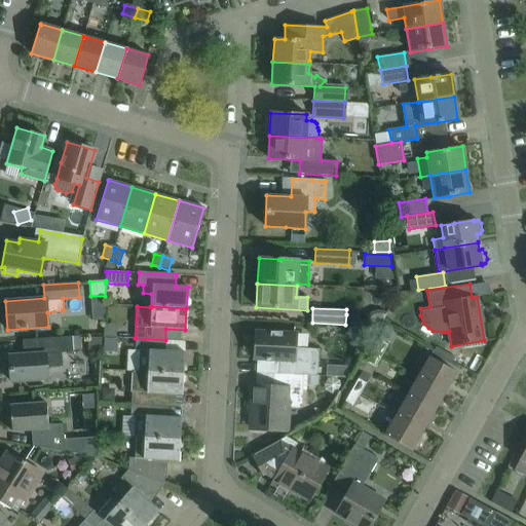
[(345,325),(359,325),(360,314),(346,314),(345,325)]
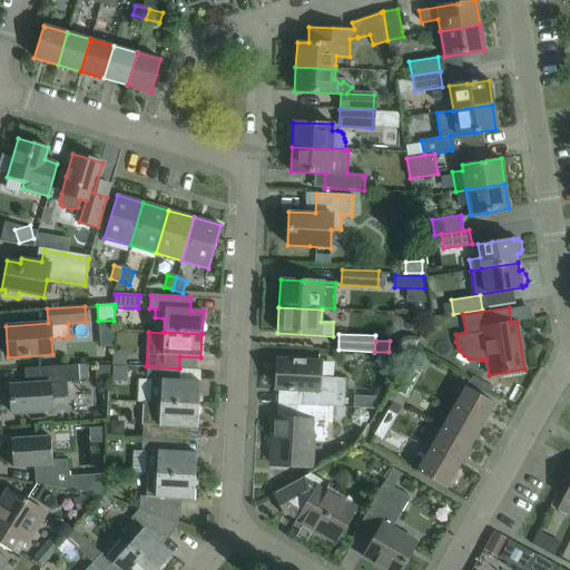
[(301,405),(328,408),(344,408),(345,379),(320,377),(321,362),(276,359),(275,390),(302,392),(301,405)]
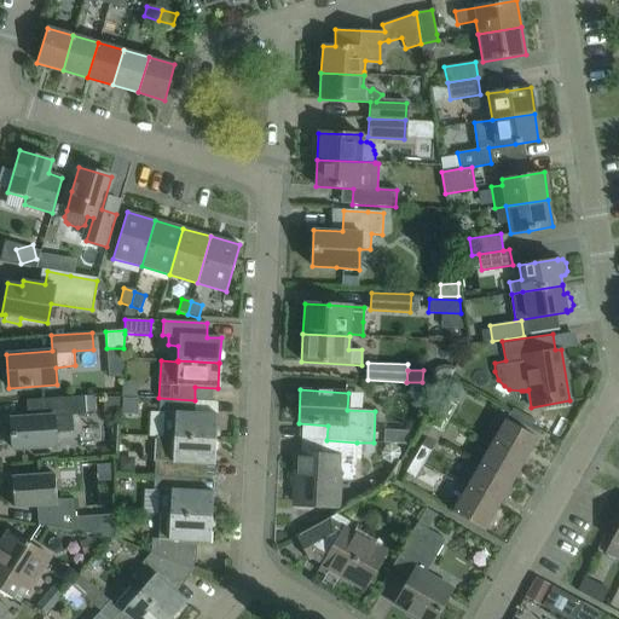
[(84,395),(65,398),(41,399),(42,416),(10,418),(12,450),(36,447),(55,446),(55,433),(73,432),(71,415),(85,415),(84,395)]
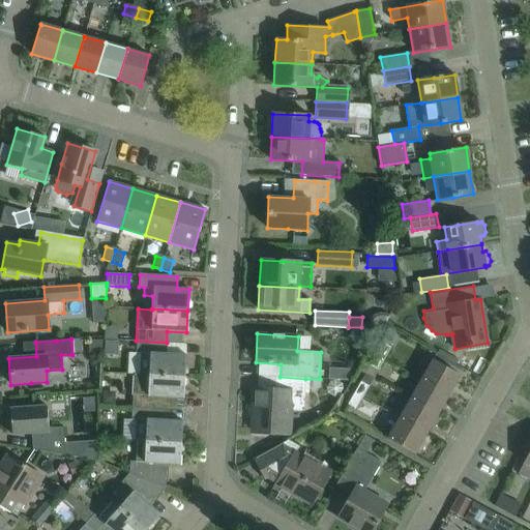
[(117,355),(118,342),(105,341),(104,354),(117,355)]
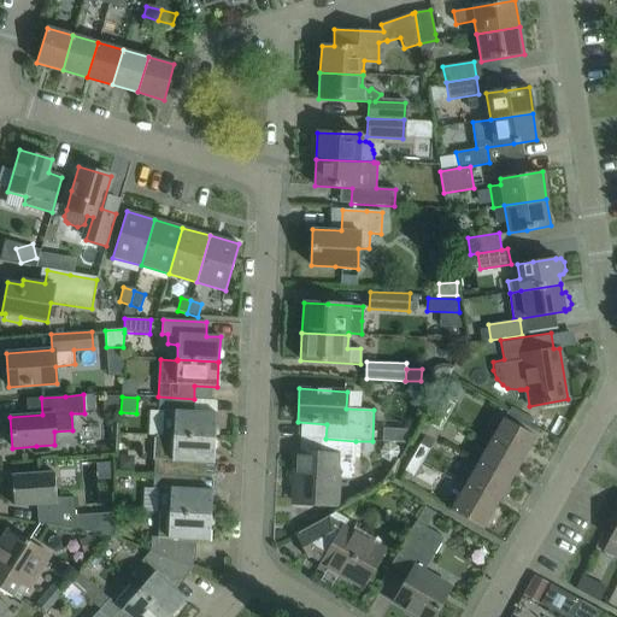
[(193,412),(194,399),(158,397),(158,411),(163,411),(162,436),(215,439),(216,413),(193,412)]
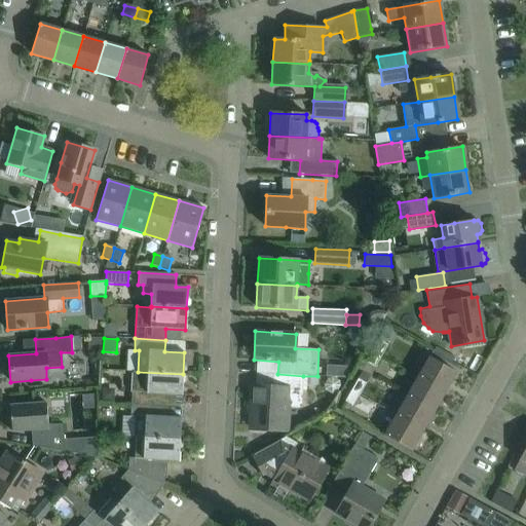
[(373,352),(381,358),(388,345),(380,341),(373,352)]
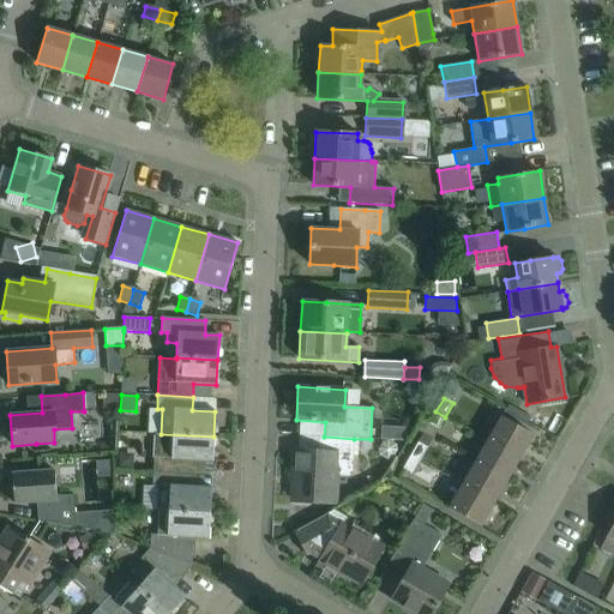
[(438,428),(445,417),(435,411),(429,423),(438,428)]
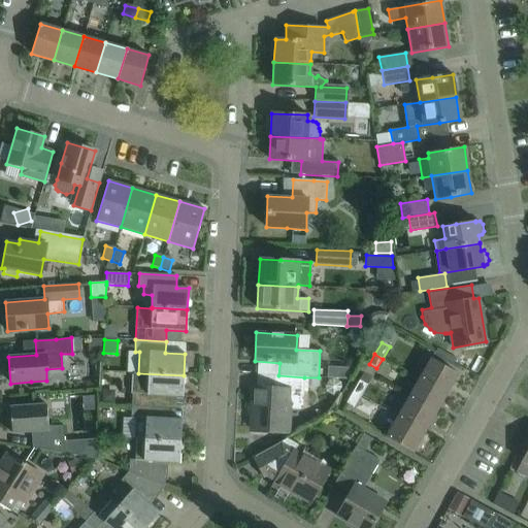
[(420,378),(447,394),(458,373),(439,363),(430,358),(420,378)]
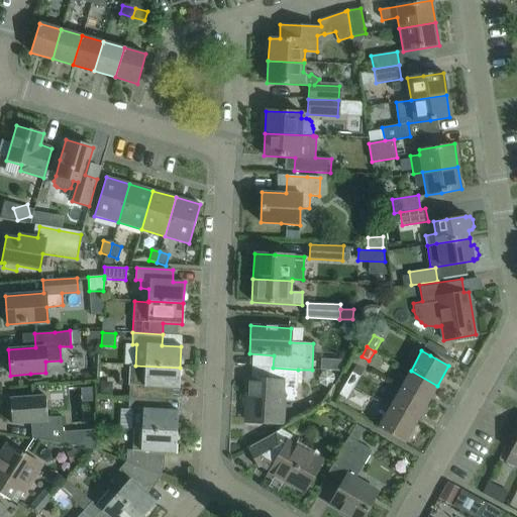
[(321,359),(320,370),(341,371),(341,362),(321,359)]
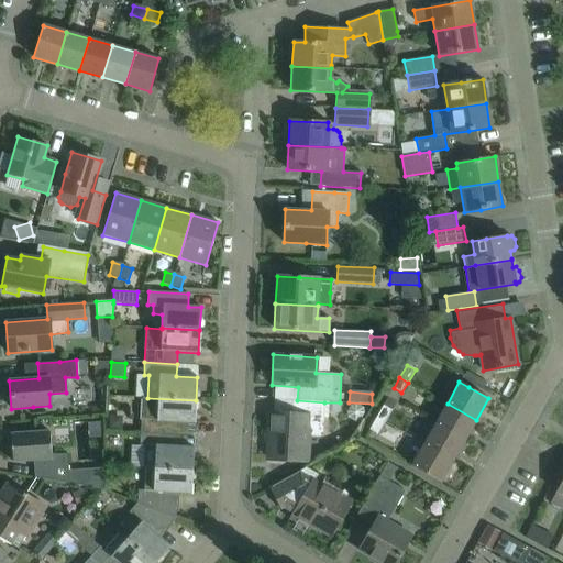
[(195,423),(196,400),(147,398),(142,398),(140,432),(174,434),(174,422),(195,423)]
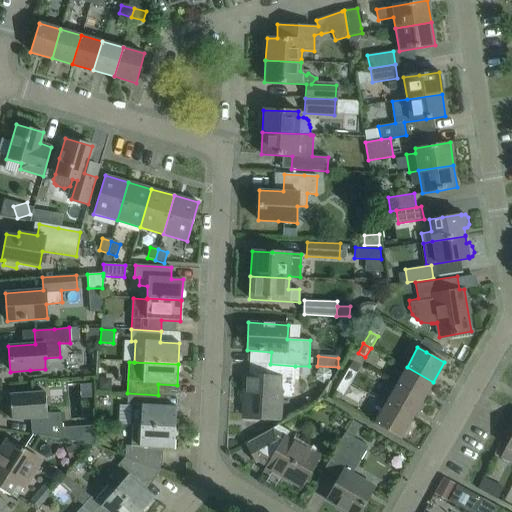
[(295,366),(270,364),(266,364),(265,376),(245,375),(244,401),(246,401),(245,418),(278,420),(280,396),(293,397),(295,366)]
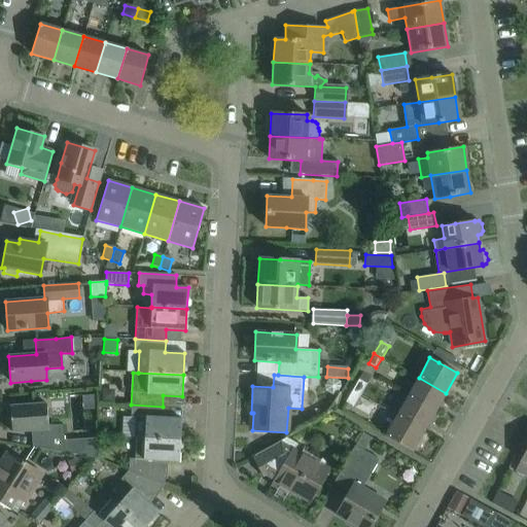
[(327,380),(323,386),(325,391),(331,395),(337,393),(341,387),(339,382),(332,378),(327,380)]
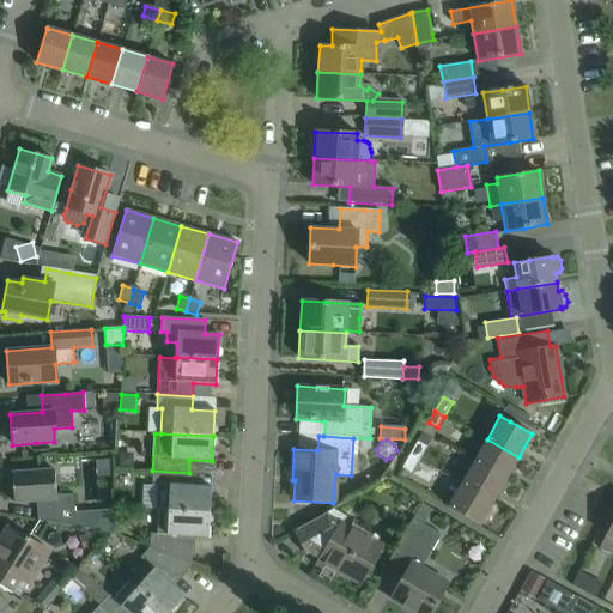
[(505,479),(519,457),(487,439),(474,462),(505,479)]
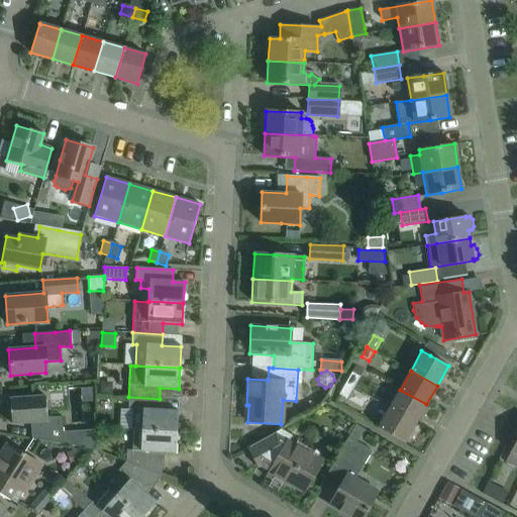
[(353,389),(359,378),(352,373),(345,384),(353,389)]
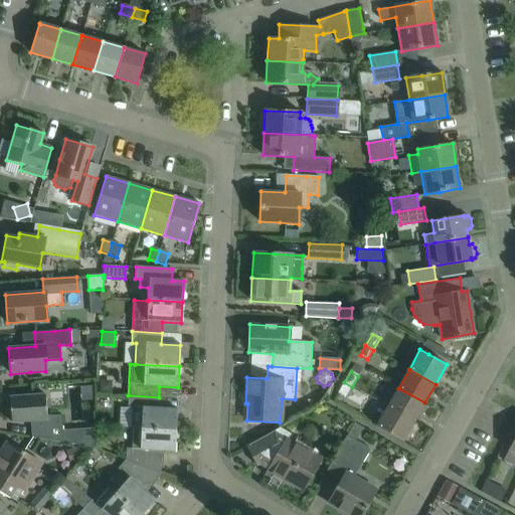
[(381,404),(387,391),(358,377),(352,390),(381,404)]
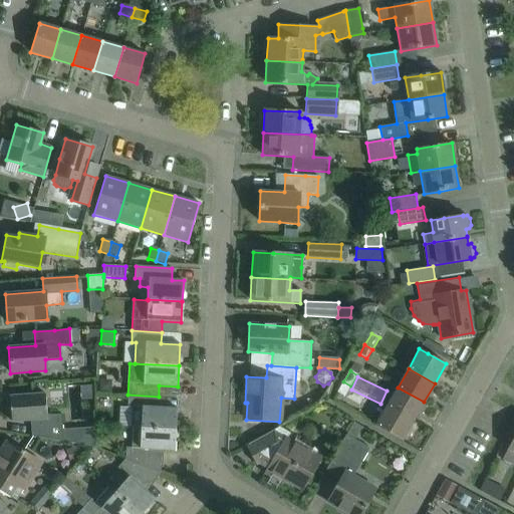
[(99,379),(98,392),(111,392),(111,384),(106,379),(99,379)]
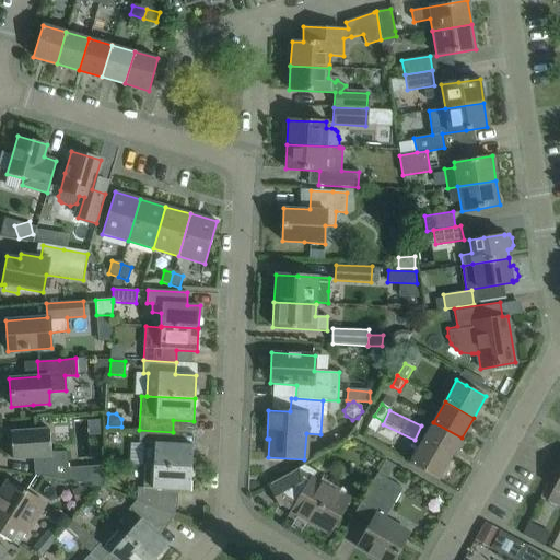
[(383,421),(374,416),(366,429),(376,433),(383,421)]
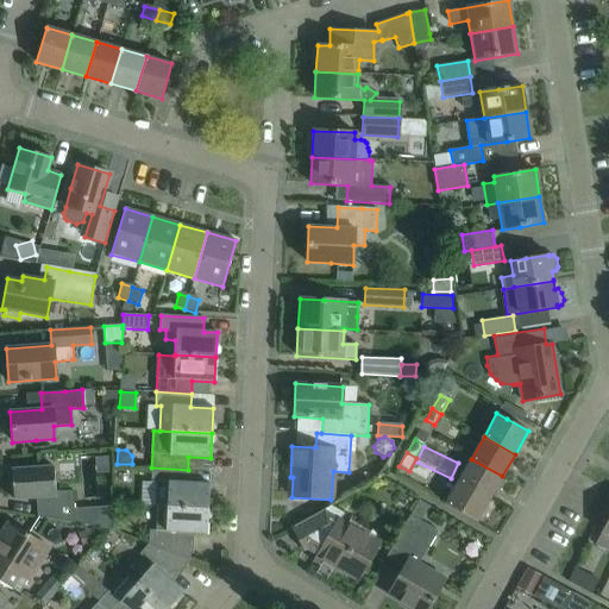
[(489,498),(502,476),(471,459),(459,482),(489,498)]
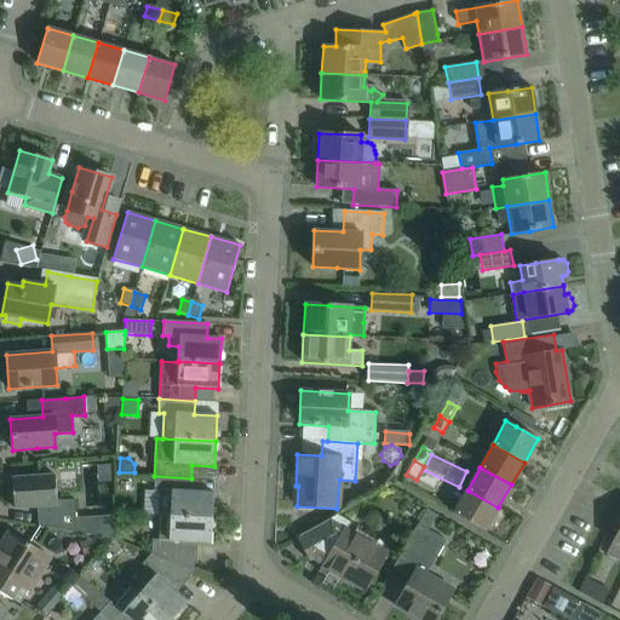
[(63,530),(76,533),(74,499),(56,500),(55,475),(35,476),(11,478),(13,509),(36,507),(38,526),(63,530)]
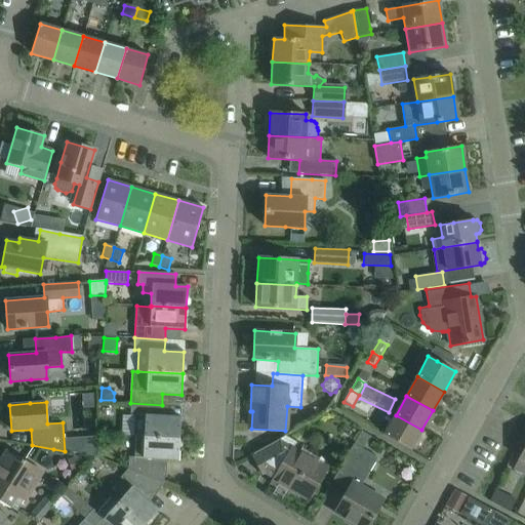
[(136,416),(135,436),(144,437),(179,439),(180,417),(161,416),(162,405),(130,403),(129,416),(136,416)]
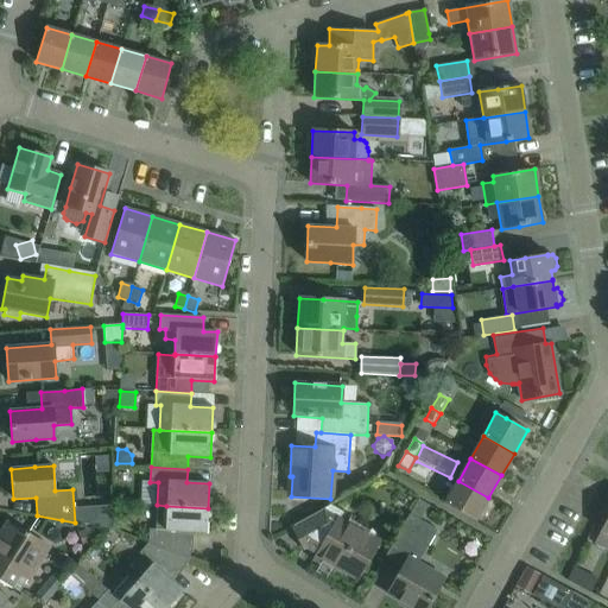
[(475,521),(488,498),(458,481),(445,505),(455,510),(475,521)]
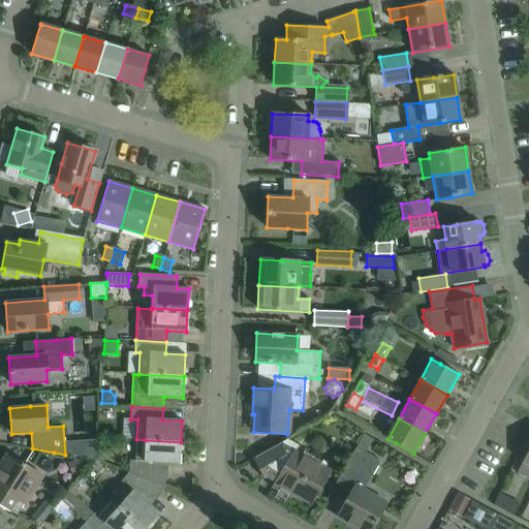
[(298,446),(287,439),(254,458),(255,458),(254,459),(263,476),(266,475),(276,481),(275,483),(311,503),(330,471),(294,450),(298,446)]
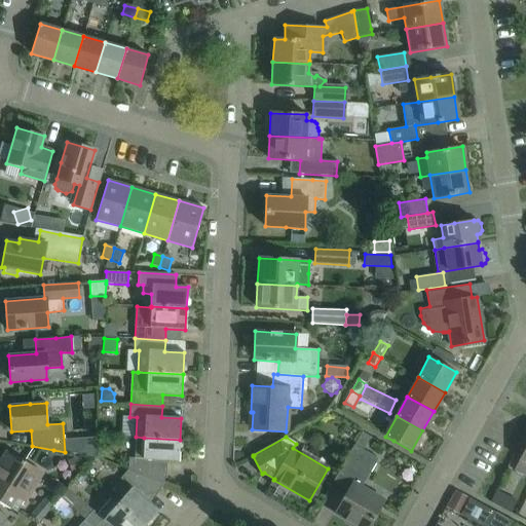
[(179,461),(180,440),(144,438),(136,438),(135,458),(128,458),(127,470),(159,482),(160,460),(179,461)]
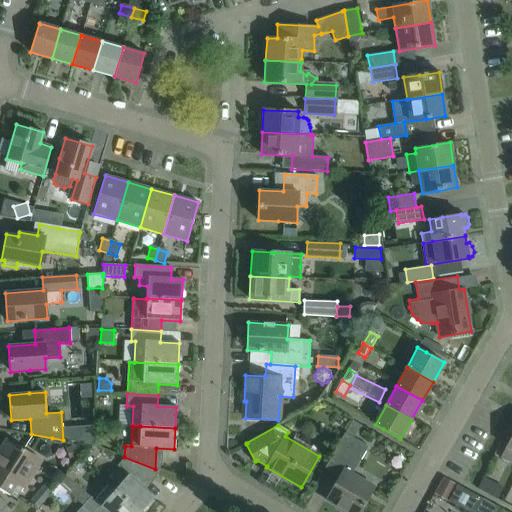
[(511,433),(500,457),(510,461),(511,456),(511,433)]
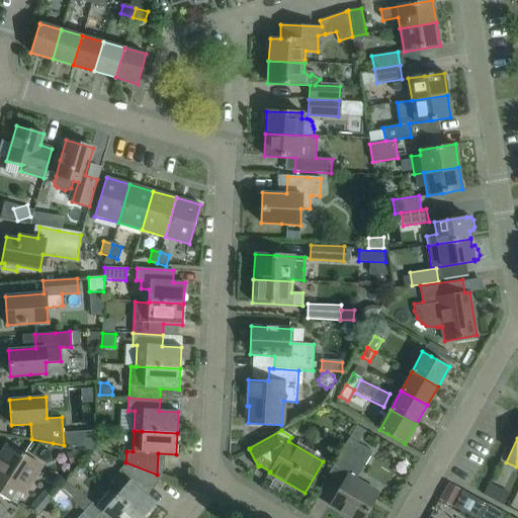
[(372,451),(355,441),(349,439),(339,455),(329,473),(344,482),(330,506),(342,513),(341,514),(347,517),(363,517),(377,493),(356,481),(372,451)]
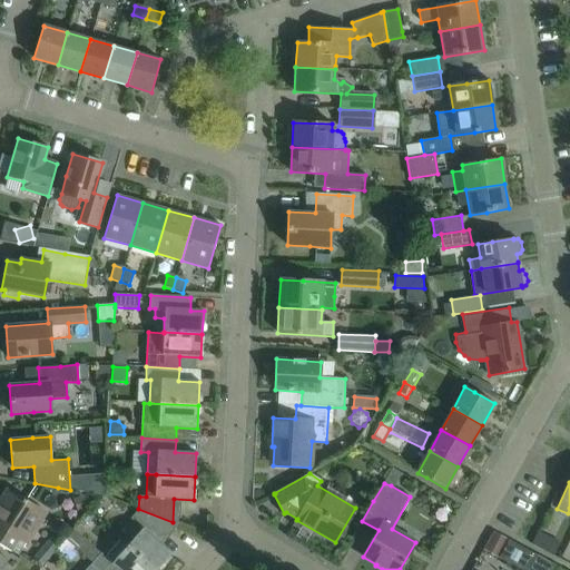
[(41,511),(27,501),(8,490),(0,502),(0,543),(18,554),(36,527),(32,524),(41,511)]
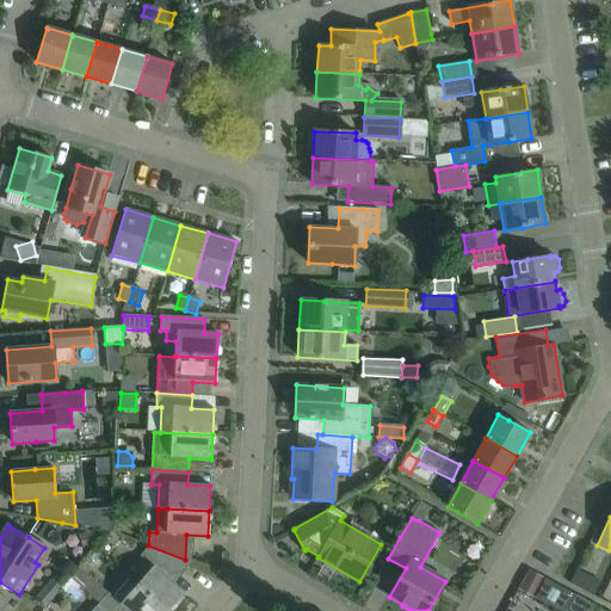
[(168,580),(185,560),(148,545),(140,556),(152,566),(135,584),(166,610),(168,610),(184,593),(168,580)]
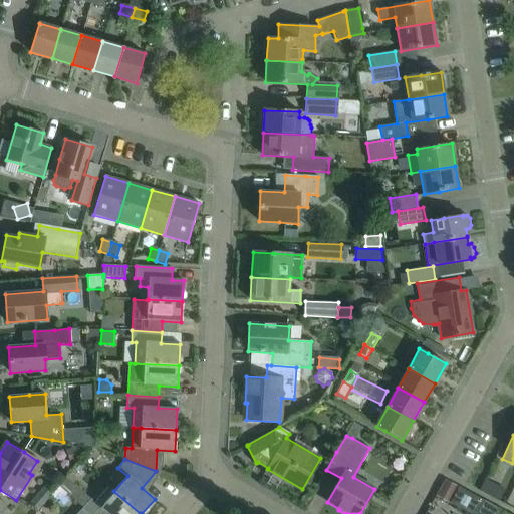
[(503,487),(510,474),(499,469),(492,482),(503,487)]
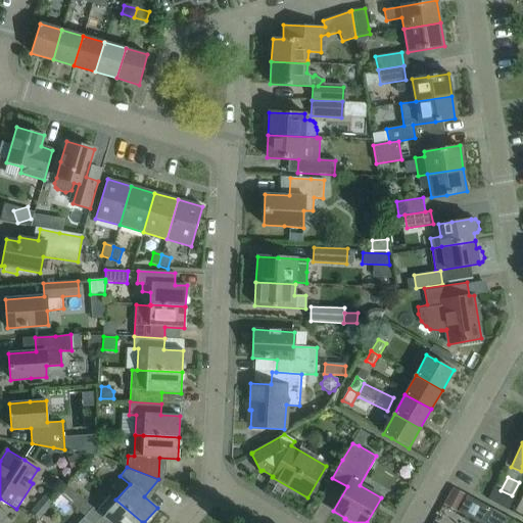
[(457,493),(471,503),(481,487),(467,478),(457,493)]
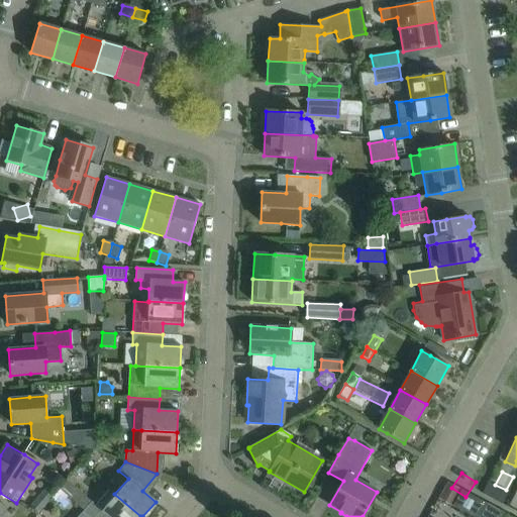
[(490,497),(496,486),(488,482),(482,492),(490,497)]
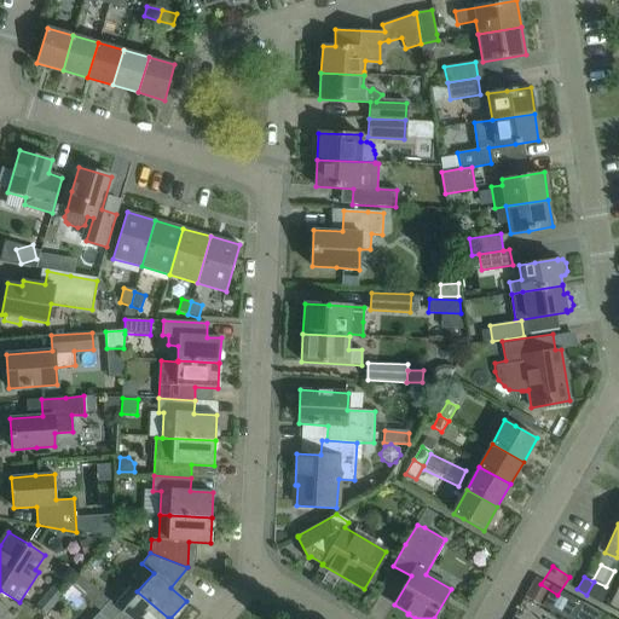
[(109,601),(100,612),(109,618),(168,618),(137,591),(131,586),(115,606),(109,601)]
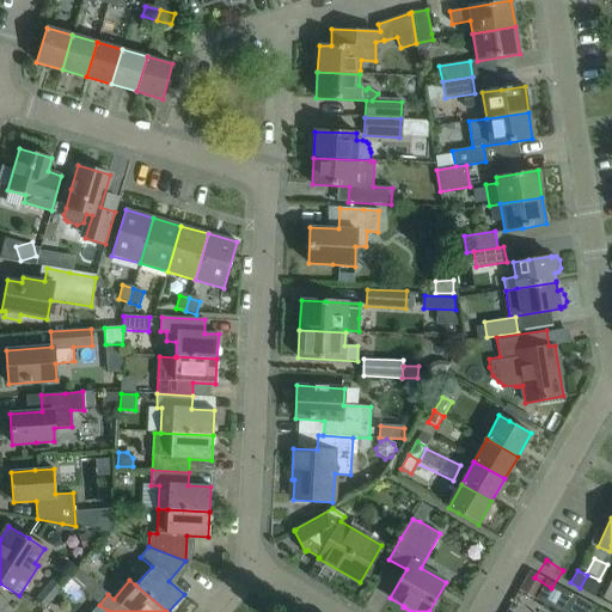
[(591,611),(594,606),(577,597),(568,611),(591,611)]
